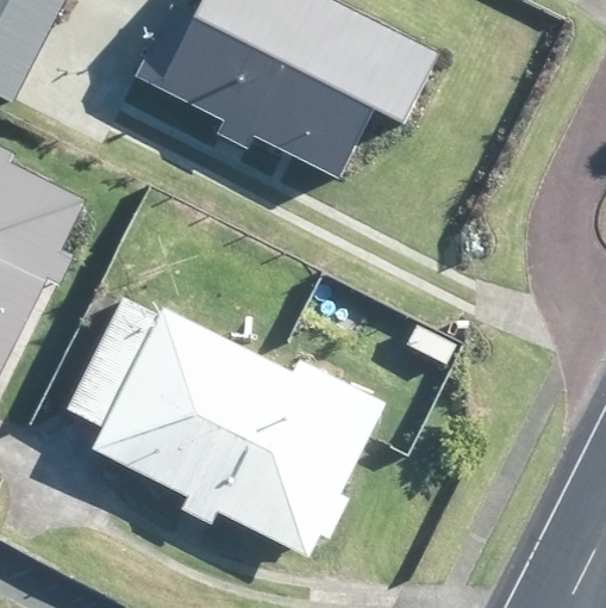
[(17,98),(66,0),(0,0),(0,95),(14,103),(17,98)]
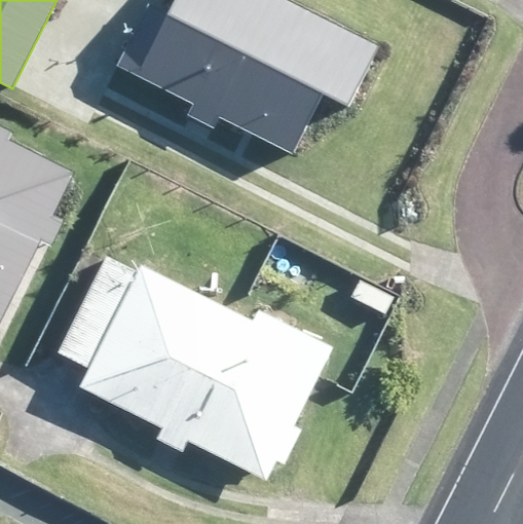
[(256,136),(292,153),(321,95),(347,107),(377,45),(287,0),(175,0),(173,5),(169,15),(148,6),(118,68),(193,106),(188,116),(191,118),(212,127),(217,117),(246,131),(256,136)]
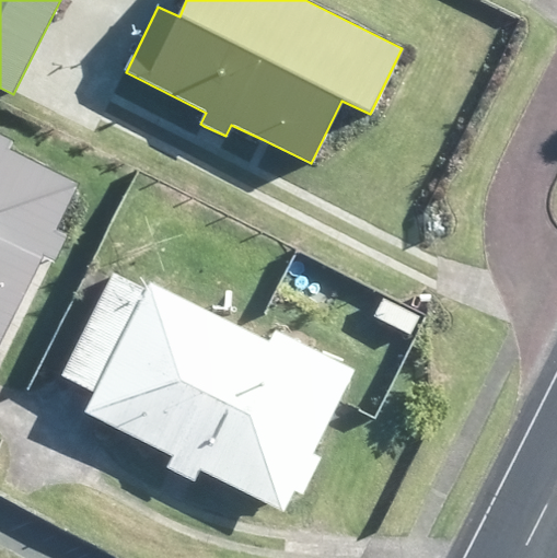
[(0,344),(44,255),(54,260),(66,237),(55,231),(79,183),(9,148),(13,138),(0,131),(0,344)]
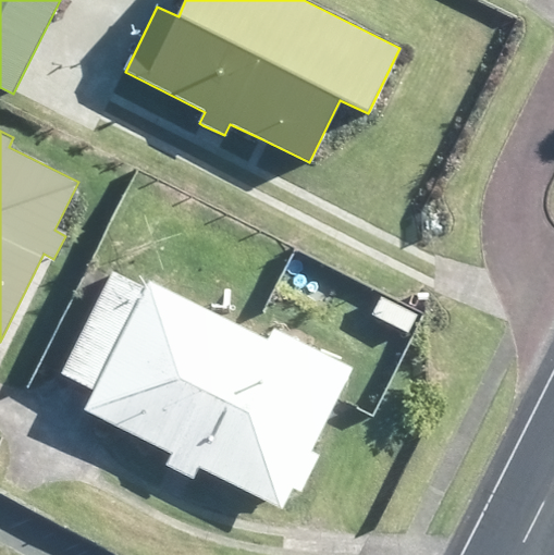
[(199,466),(282,509),(293,489),(299,492),(318,455),(310,452),(352,371),(273,331),(268,342),(149,282),(146,288),(114,271),(100,298),(62,375),(94,390),(84,408),(96,415),(172,453),(165,466),(193,479),(199,466)]
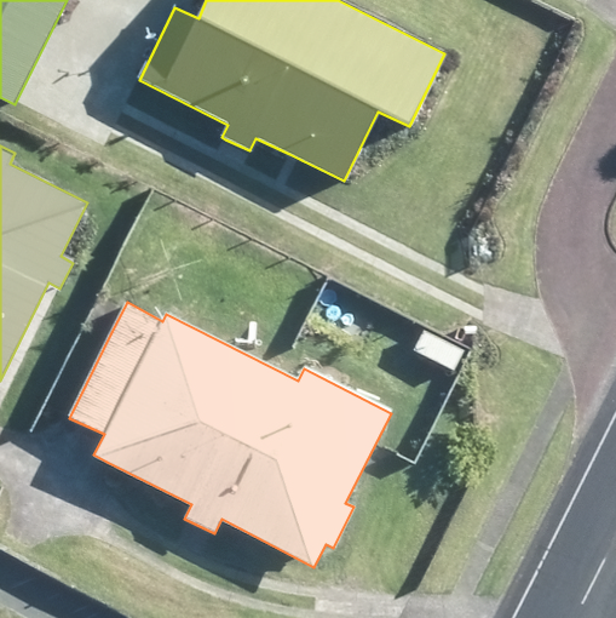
[(415,353),(453,371),(464,349),(425,331),(415,353)]
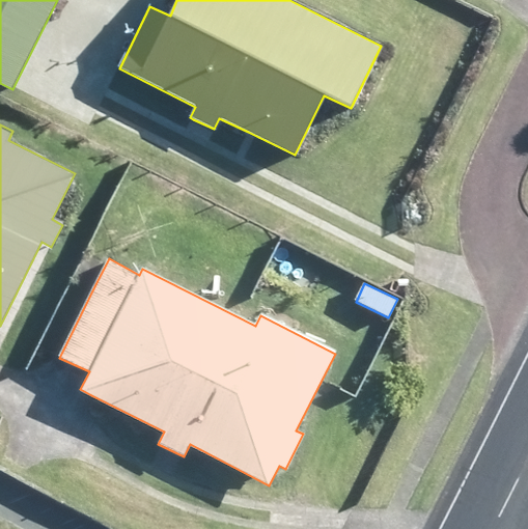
All buildings are outlined.
